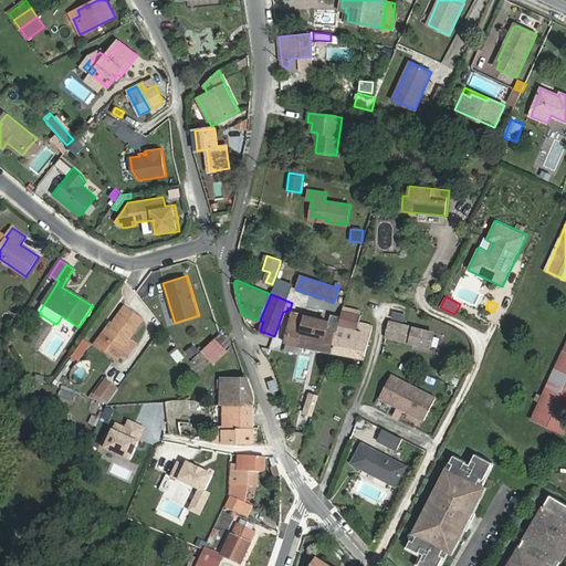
[(102,341),(122,356),(126,359),(137,345),(130,339),(143,321),(125,307),(102,341)]
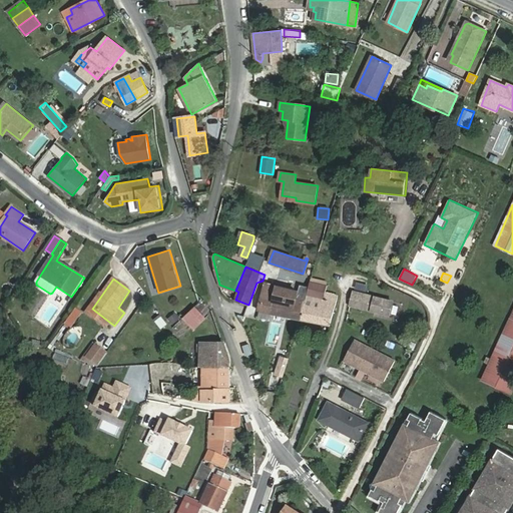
[(311,282),(310,288),(302,320),(330,326),(339,296),(326,292),(327,287),(311,282)]
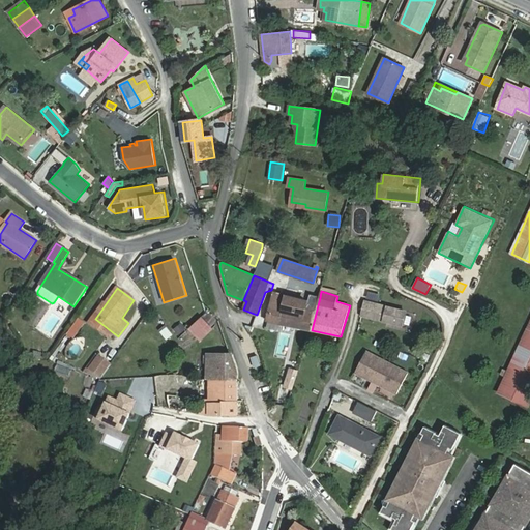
[(280,325),(312,330),(320,297),(313,295),(311,305),(301,303),(302,300),(277,295),(268,321),(280,323),(280,325)]
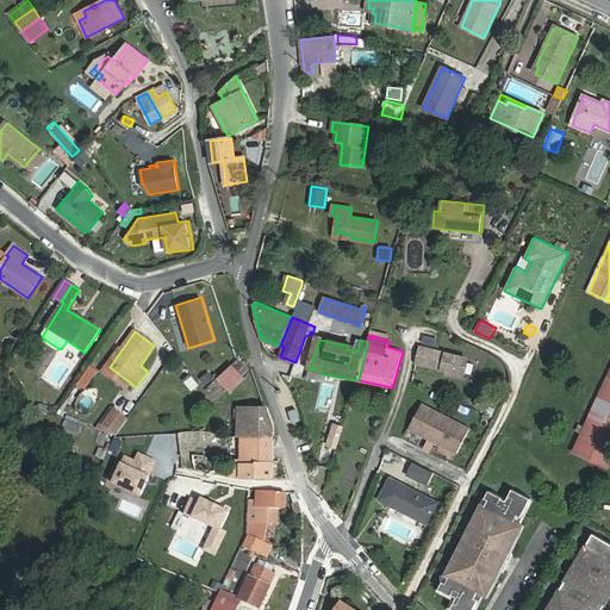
[(421,348),(417,363),(462,374),(467,360),(440,352),(441,349),(439,349),(437,352),(421,348)]
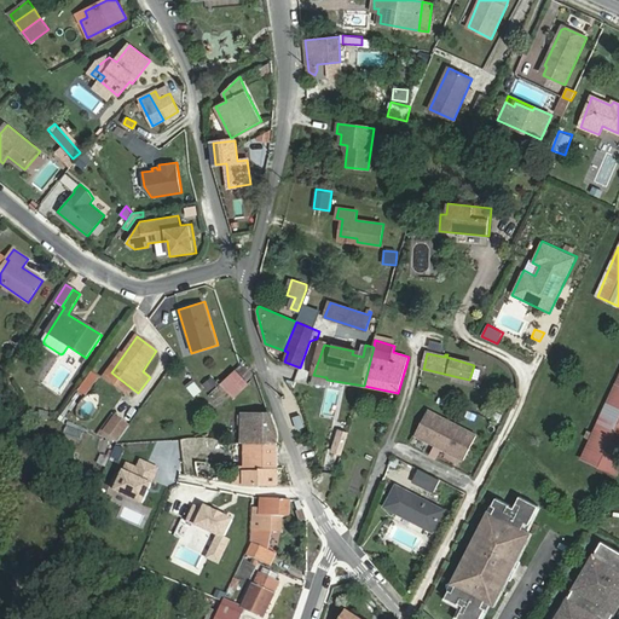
[(223,383),(235,397),(248,385),(235,371),(223,383)]
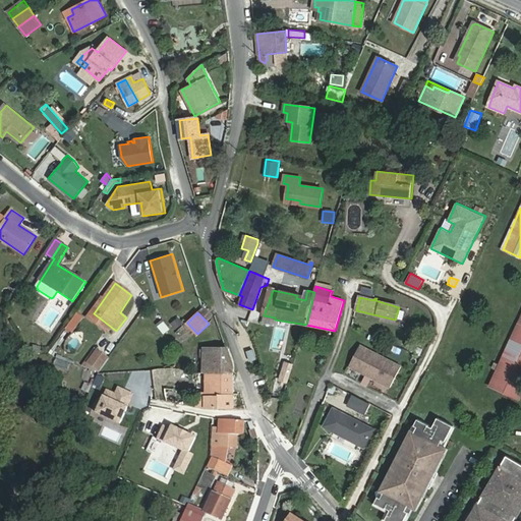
[(112,328),(94,313),(90,319),(109,332),(112,328)]
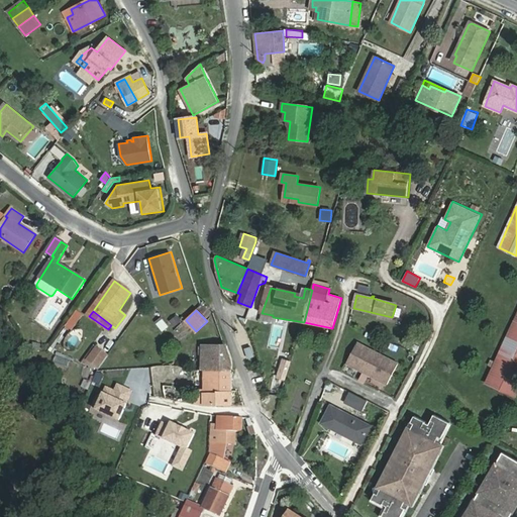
[(515,397),(516,392),(516,314),(499,353),(486,383),(515,397)]
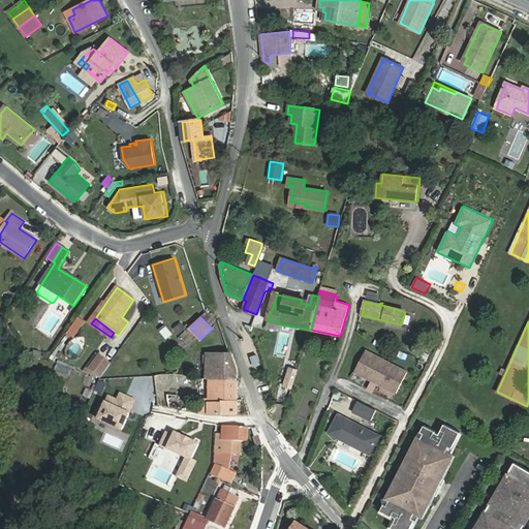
[(182,322),(174,328),(178,335),(187,330),(182,322)]
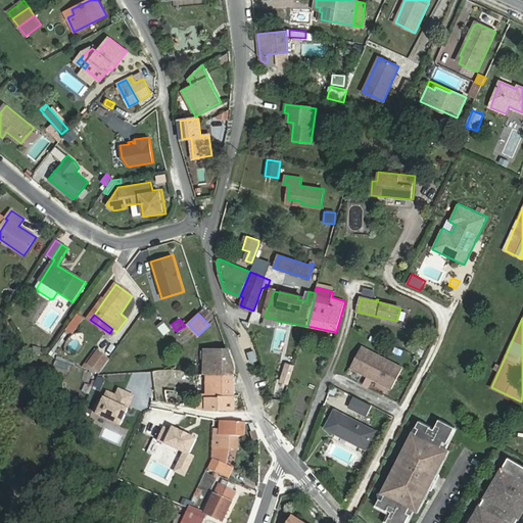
[(163,320),(156,325),(164,335),(172,330),(163,320)]
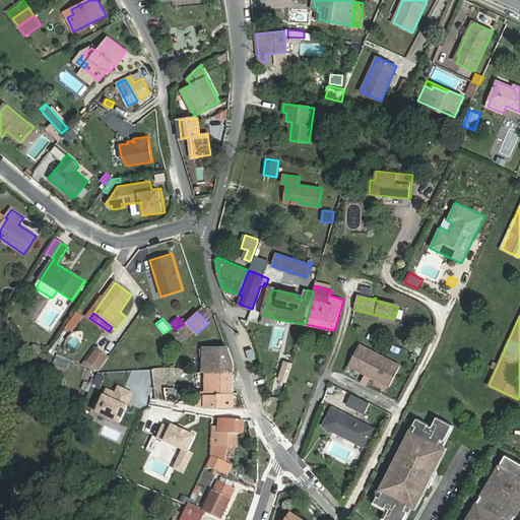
[(391,387),(401,367),(362,344),(350,365),(391,387)]
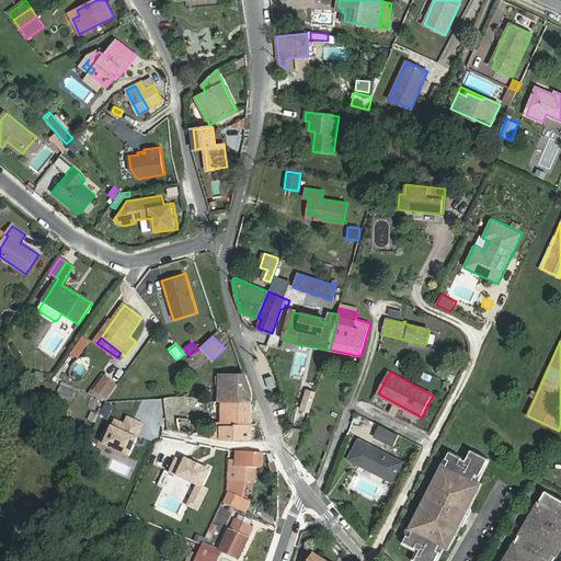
[(247,376),(219,376),(219,401),(221,401),(252,401),(252,391),(247,376)]
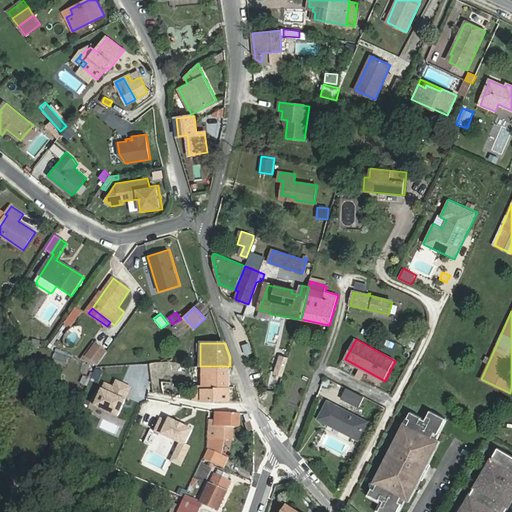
[(87,356),(98,364),(107,351),(96,344),(87,356)]
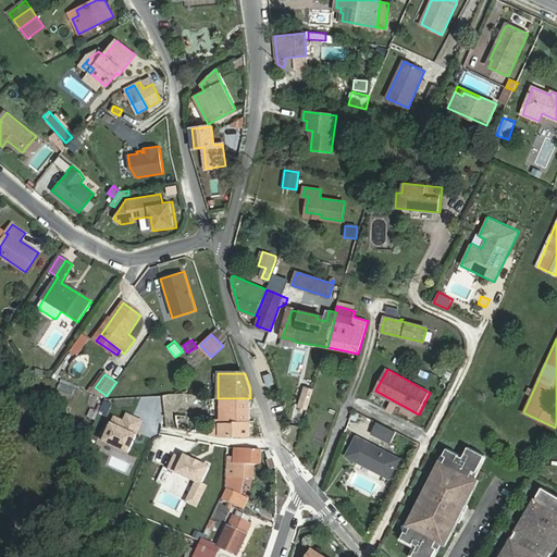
[(61,380),(59,391),(75,396),(78,385),(61,380)]
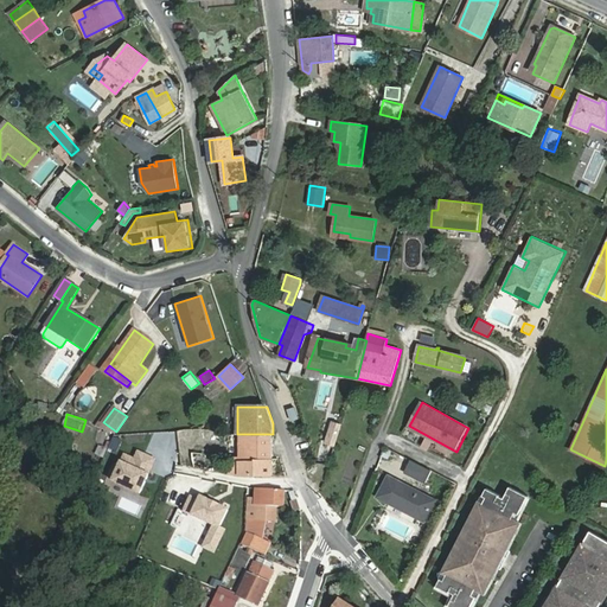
[(343,423),(331,420),(324,443),(334,447),(343,423)]
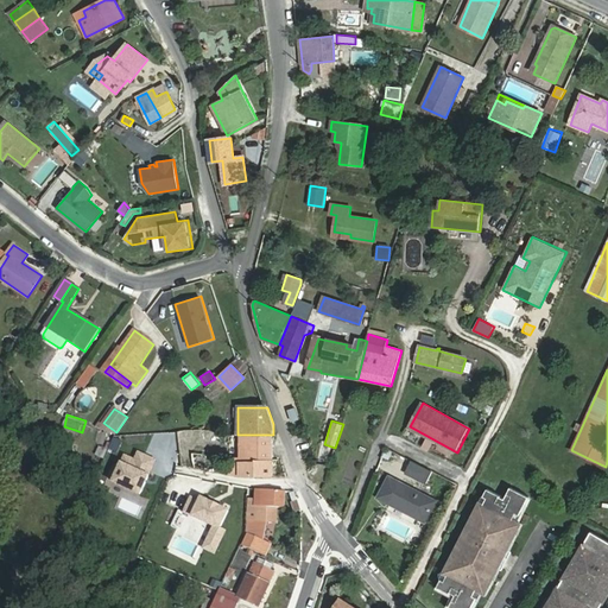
[(273,435),(240,435),(240,476),(272,476),(273,435)]
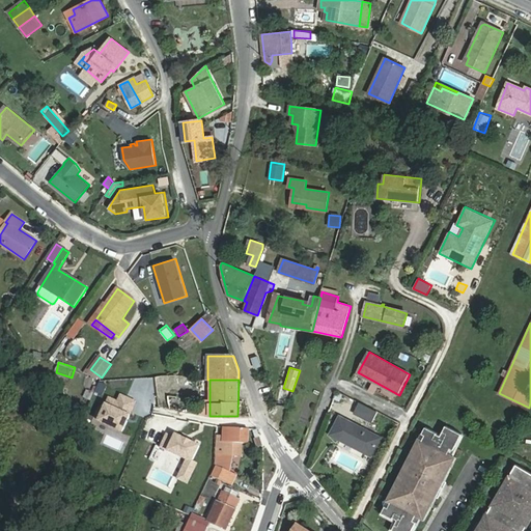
[(95,391),(87,388),(83,398),(91,401),(95,391)]
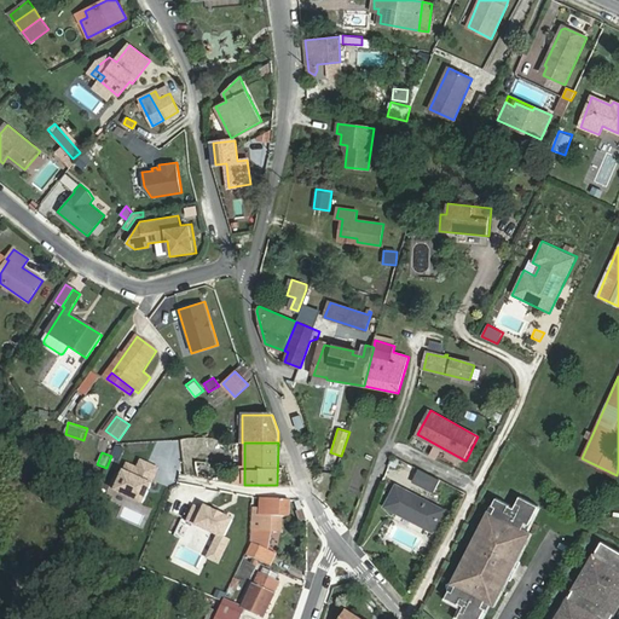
[(421,469),(415,480),(434,490),(439,480),(421,469)]
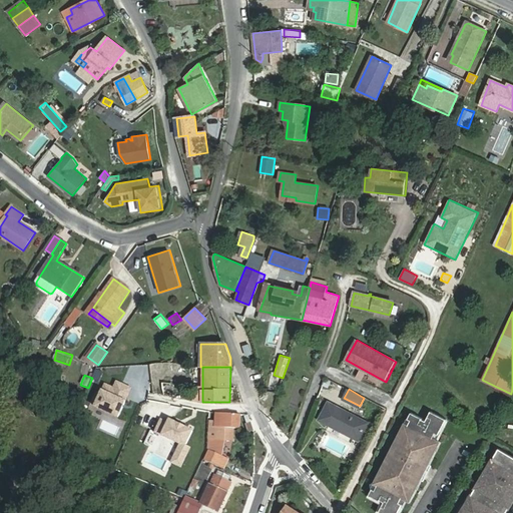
[(359,441),(368,423),(339,408),(330,425),(359,441)]
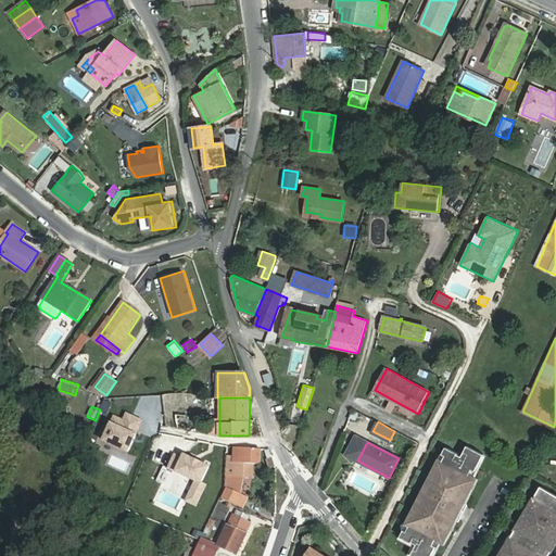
[(440,460),(421,495),(425,496),(421,503),(419,501),(407,525),(409,526),(406,532),(404,531),(401,538),(413,544),(414,543),(417,545),(412,555),(413,555),(432,555),(437,547),(433,546),(437,540),(444,543),(453,527),(450,525),(453,518),(459,521),(463,516),(458,514),(460,509),(465,510),(468,504),(462,501),(465,494),(467,496),(476,479),(469,476),(472,469),(476,471),(484,455),(467,446),(462,456),(458,455),(458,454),(446,447),(442,454),(445,456),(442,462),(440,460)]
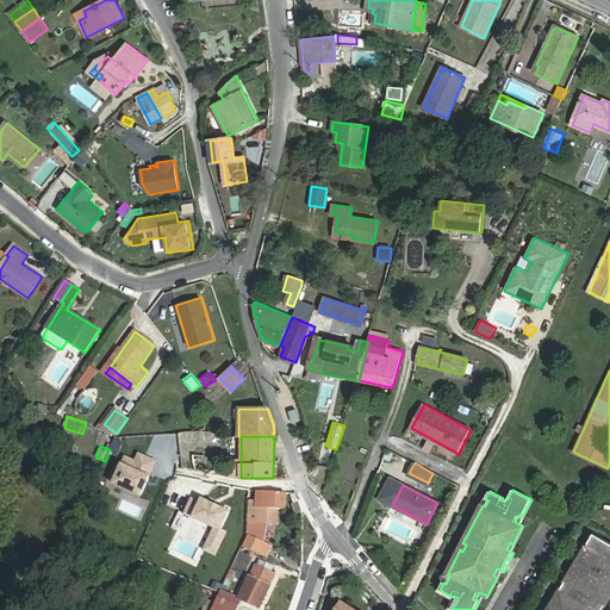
[(278,509),(285,509),(286,493),(257,491),(257,500),(250,500),(249,521),(251,521),(251,527),(249,537),(244,547),(267,558),(271,547),(263,545),(269,528),(279,529),(278,509)]
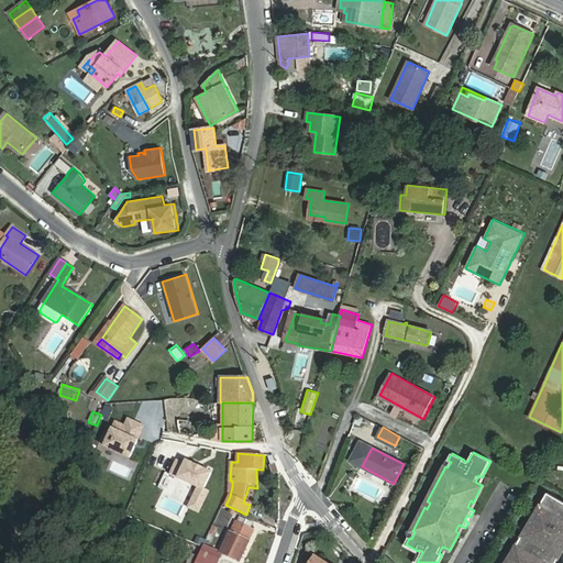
[(172,499),(184,474),(143,454),(131,481),(172,499)]
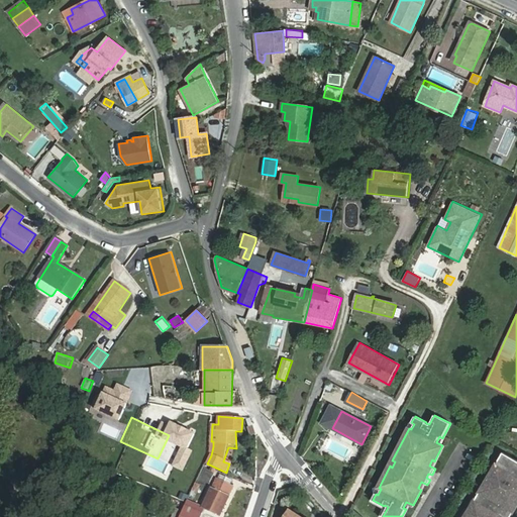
[(516,460),(503,452),(464,516),(509,516),(516,505),(516,460)]
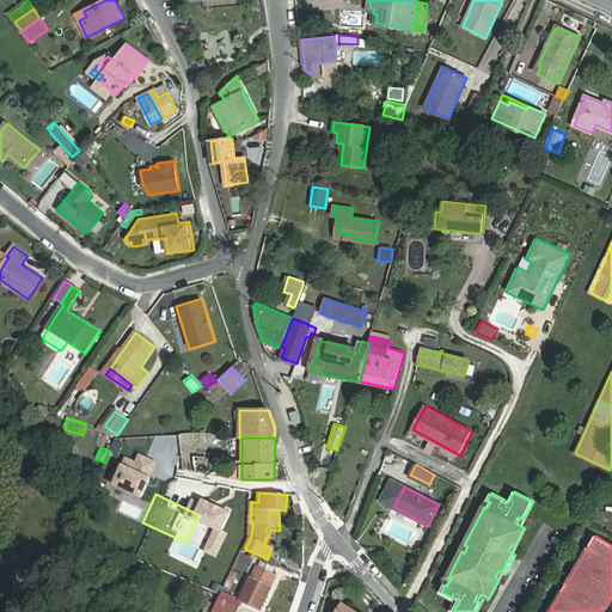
[(256,568),(251,579),(242,600),(261,610),(271,588),(276,577),(274,576),(277,569),(261,562),(258,569),(256,568)]
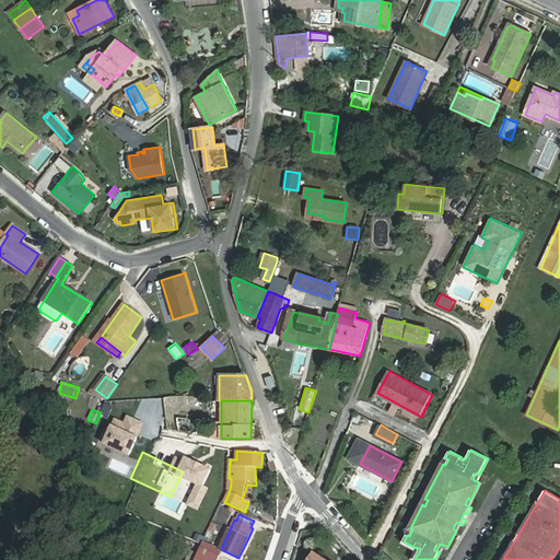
[(213,559),(217,553),(201,547),(196,559),(213,559)]
